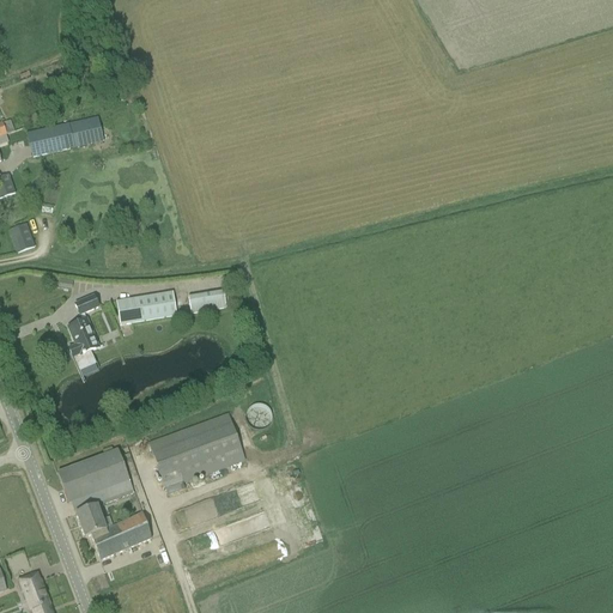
[(102,145),(97,119),(26,134),(31,161),(102,145)]
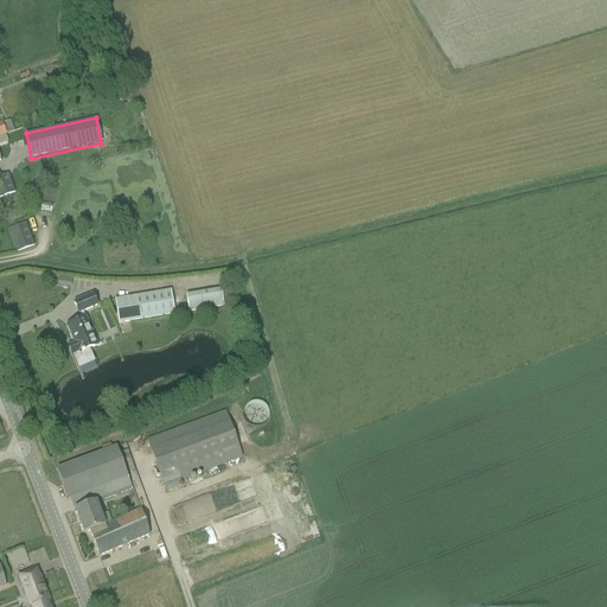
[(10,120),(0,122),(0,135),(6,134),(14,132),(10,120)]
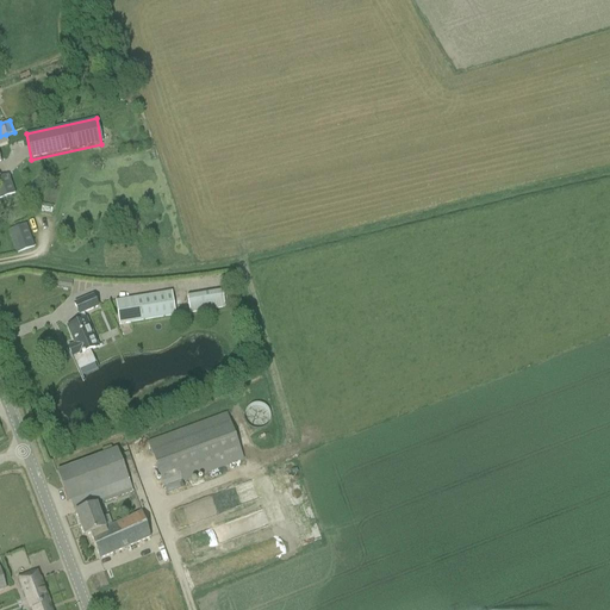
[(8,175),(1,178),(0,178),(0,198),(14,194),(8,175)]
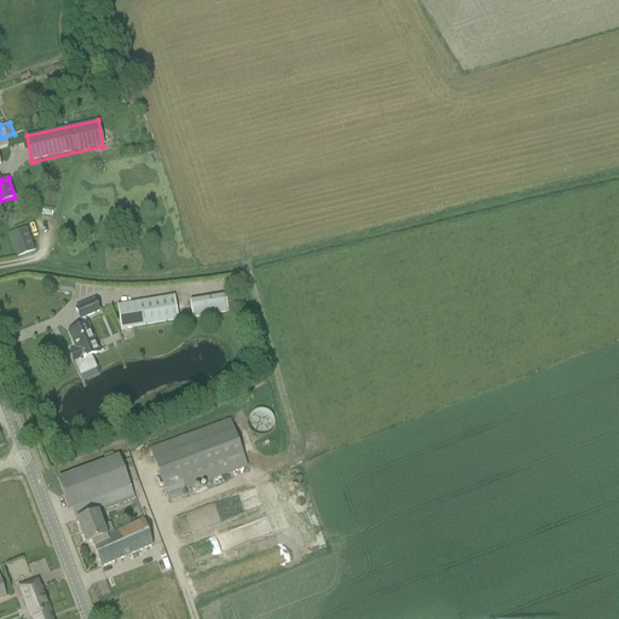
[(16,255),(27,252),(34,249),(27,229),(9,235),(16,255)]
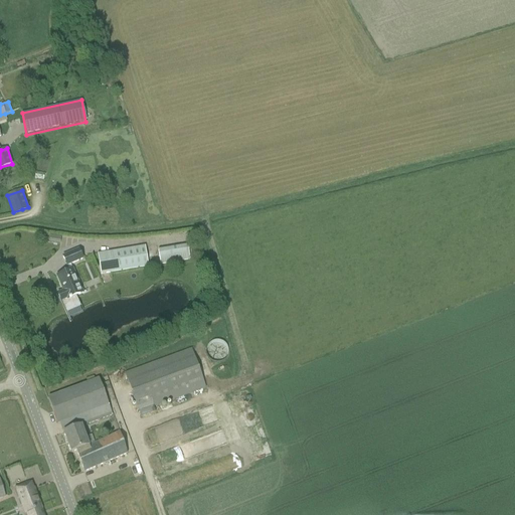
[(49,235),(48,242),(59,244),(60,237),(49,235)]
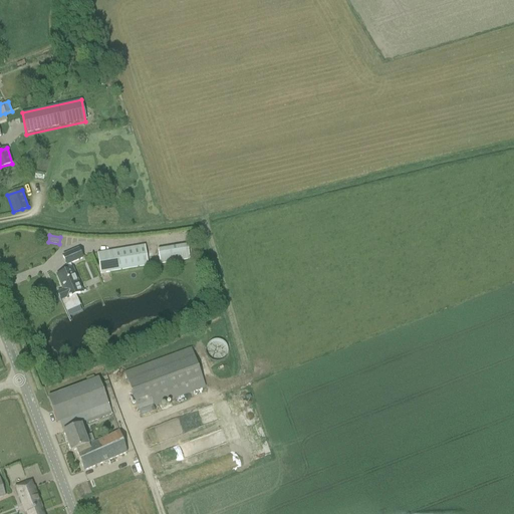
[(189,260),(187,245),(157,250),(159,265),(189,260)]
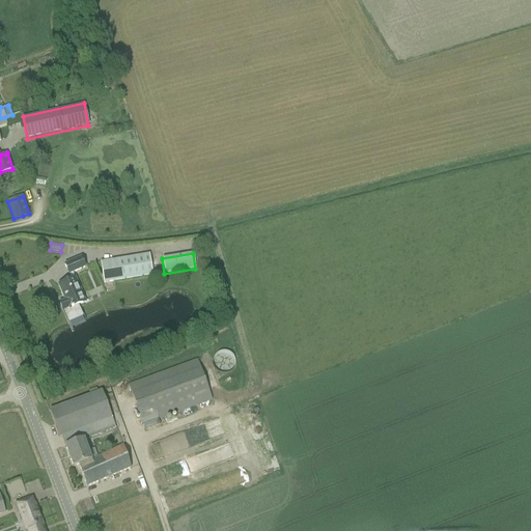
[(152,275),(148,254),(100,262),(103,283),(152,275)]
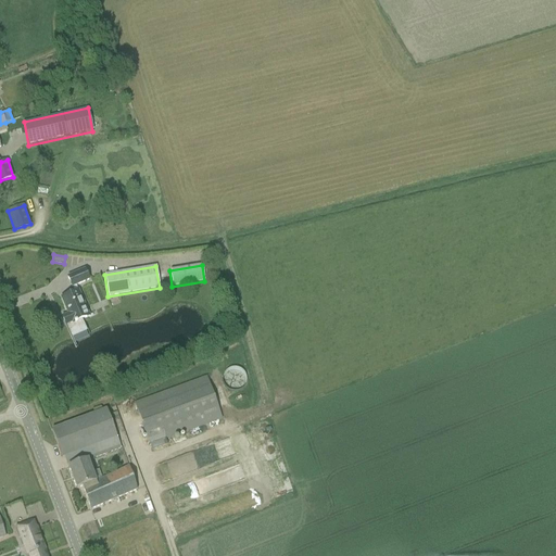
[(61,317),(65,327),(71,339),(87,332),(81,319),(89,316),(76,285),(88,279),(85,270),(66,278),(74,293),(60,299),(67,315),(61,317)]
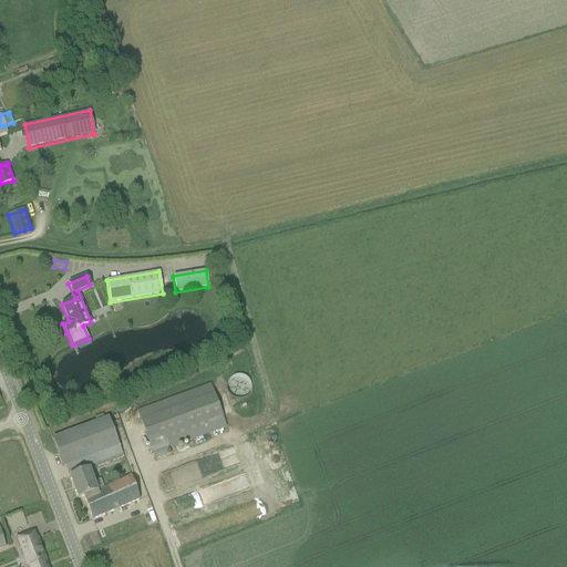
[(226,428),(209,383),(136,411),(154,460),(171,454),(168,449),(226,428)]
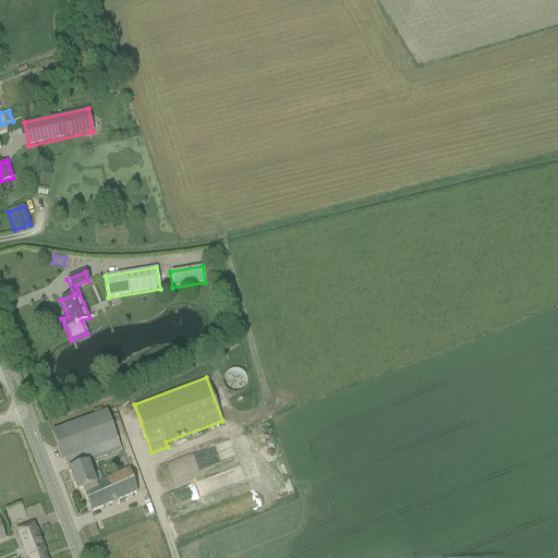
[(107,412),(61,428),(51,433),(61,460),(64,460),(67,468),(92,458),(93,460),(121,450),(107,412)]
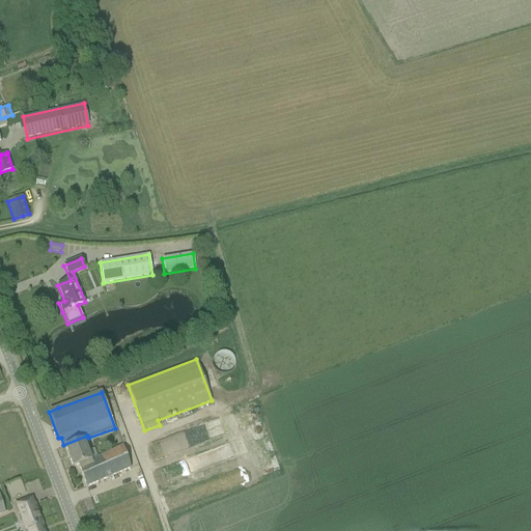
[(86,487),(95,484),(131,468),(122,446),(95,457),(93,450),(87,452),(83,441),(64,447),(72,468),(78,466),(86,487)]
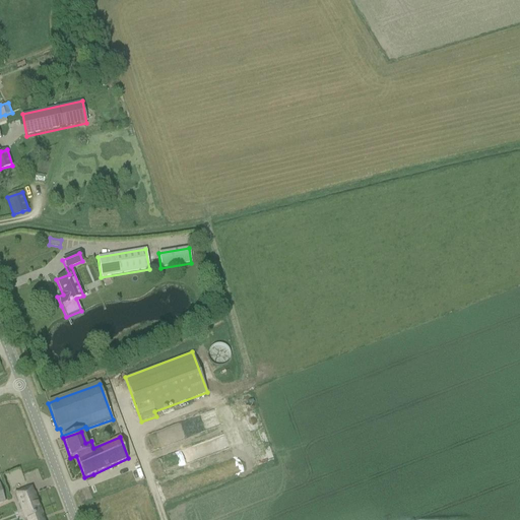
[(27,489),(15,493),(21,509),(26,507),(30,516),(25,518),(26,519),(43,519),(41,514),(42,514),(34,494),(29,495),(27,489)]
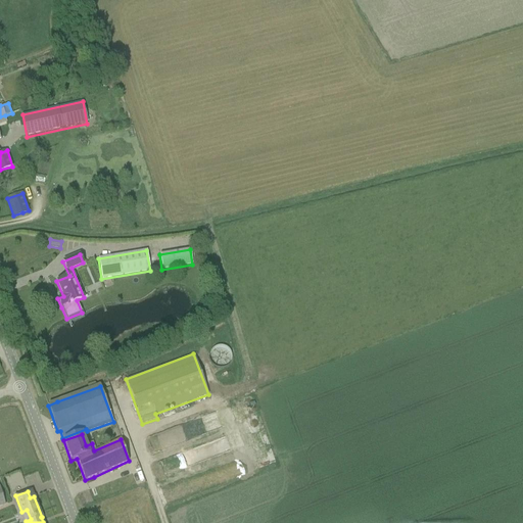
All buildings are outlined.
